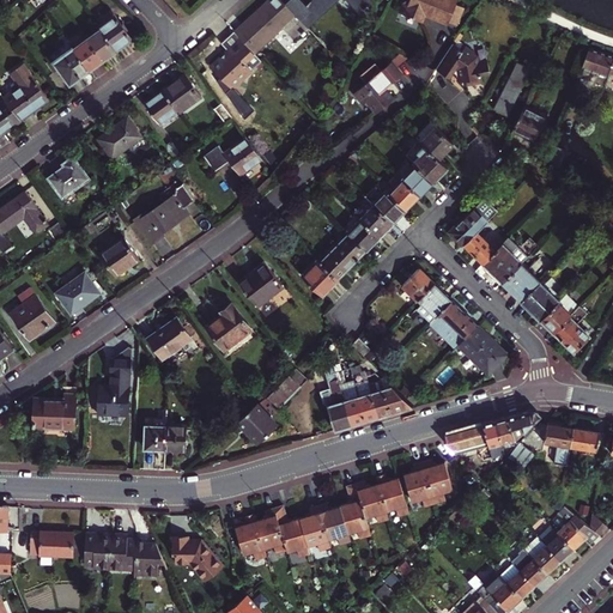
[(263,16),(241,37),(249,46),(262,60),(290,34),(301,46),(315,32),(308,25),(284,0),(280,0),(275,5),(280,10),(275,14),(274,12),(266,19),(263,16)]
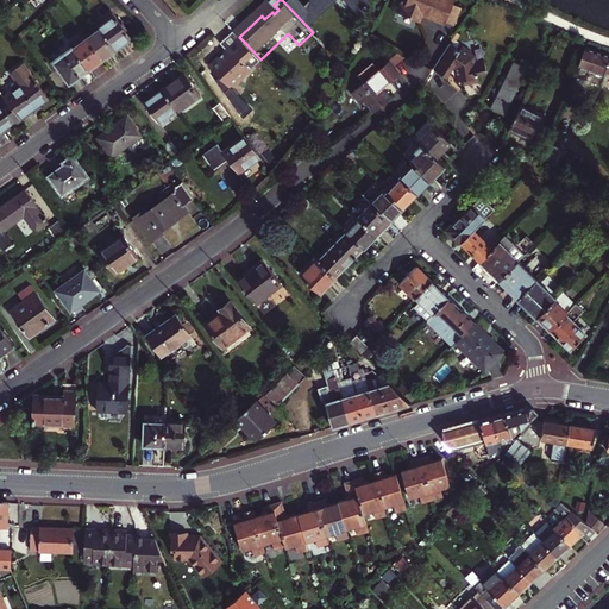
[(282,0),(306,25),(334,0),(341,0),(357,16),(370,4),(365,0),(282,0)]
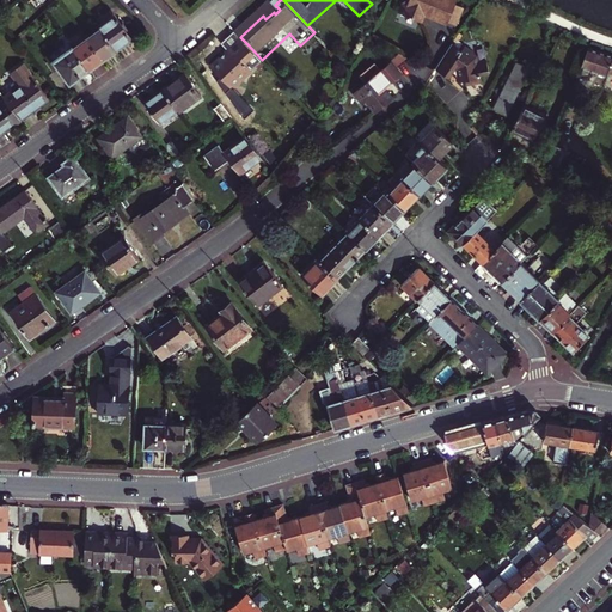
[(404,0),(398,13),(420,23),(423,14),(453,29),(461,11),(456,8),(458,0),(404,0)]
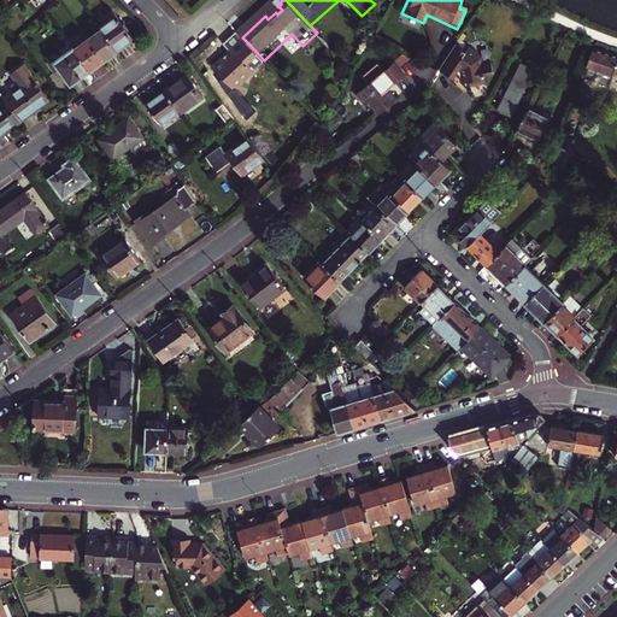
[(115,12),(99,24),(100,25),(104,30),(117,50),(134,37),(115,12)]
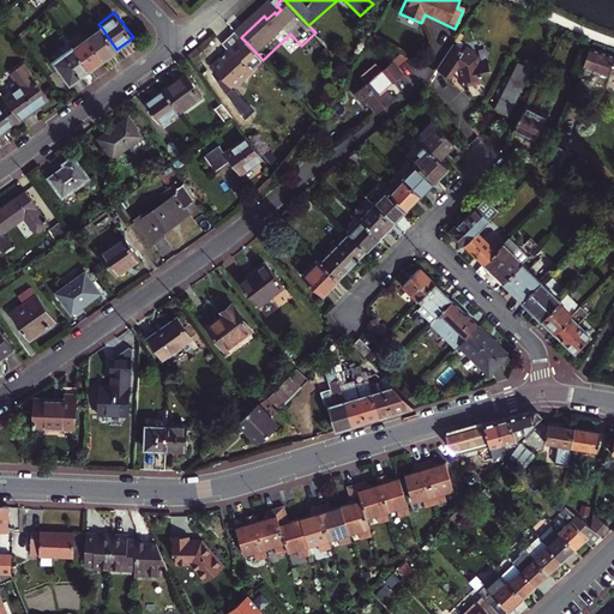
[(19,13),(7,24),(17,36),(30,24),(19,13)]
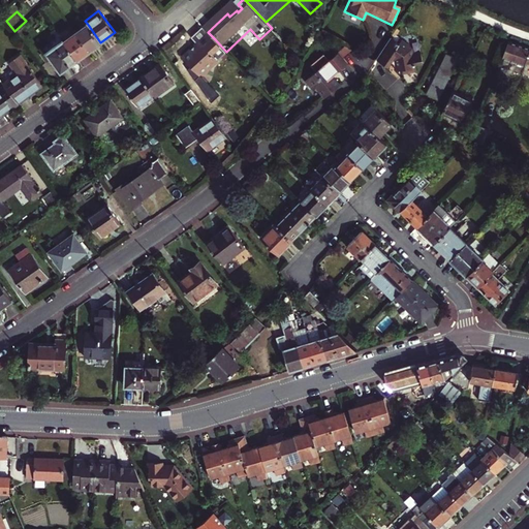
[(100,42),(89,26),(86,22),(74,30),(90,51),(100,42)]
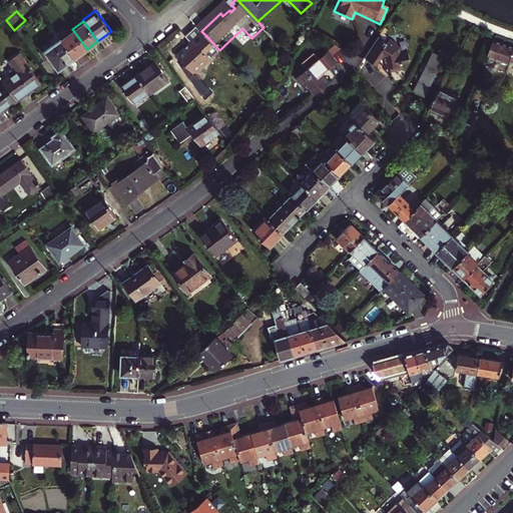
[(75,57),(87,49),(72,29),(67,22),(55,30),(59,36),(60,37),(75,57)]
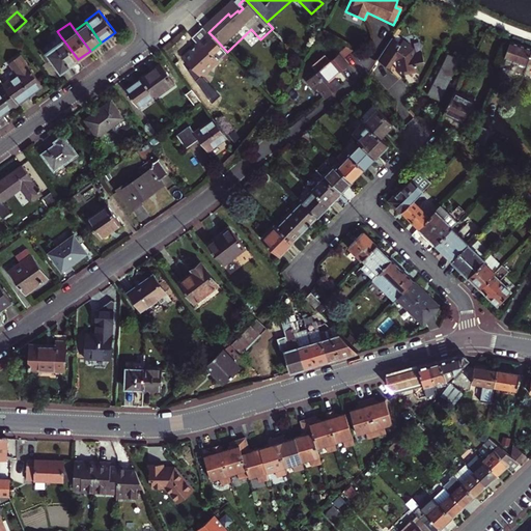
[(207,82),(233,58),(227,52),(216,39),(208,32),(197,43),(203,49),(189,62),(207,82)]
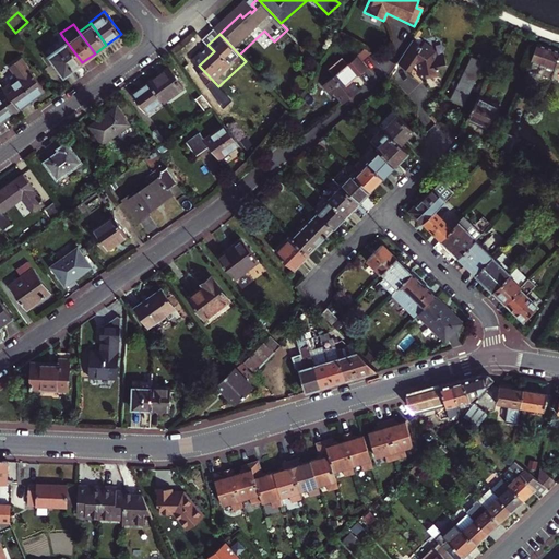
[(444,55),(437,56),(436,50),(431,48),(432,47),(424,40),(420,44),(412,37),(395,61),(407,69),(411,64),(413,62),(417,66),(416,68),(416,69),(417,73),(423,72),(424,72),(424,76),(440,74),(439,67),(445,66),(444,55)]
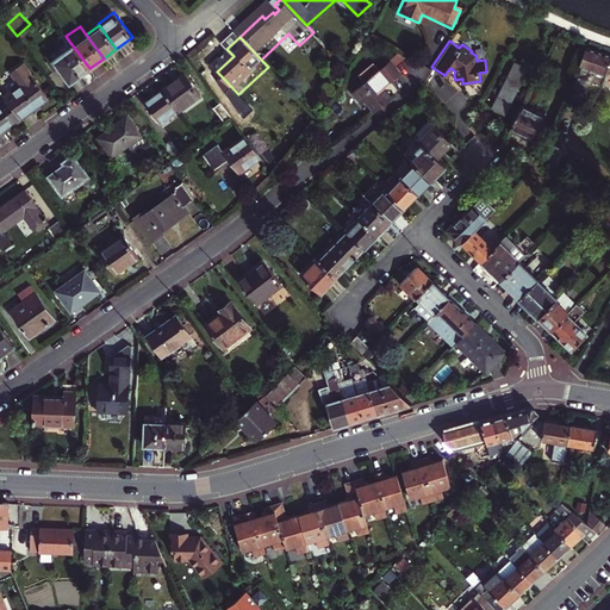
[(72,44),(70,43),(53,57),(70,82),(89,68),(72,44)]
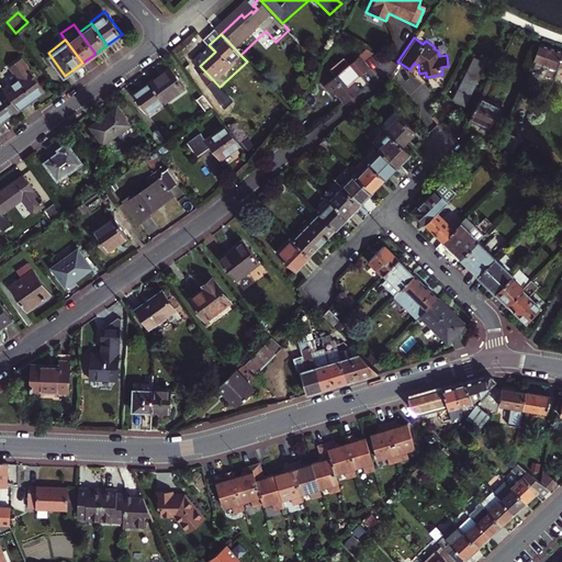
[(559,69),(560,67),(561,67),(561,51),(541,44),(535,63),(559,69)]
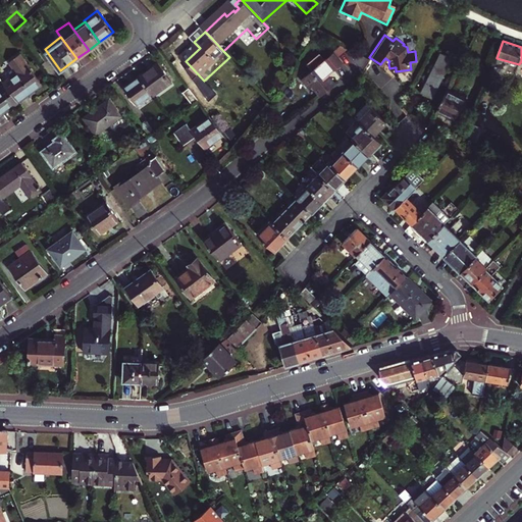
[(342,43),(330,53),(334,58),(348,46),(342,43)]
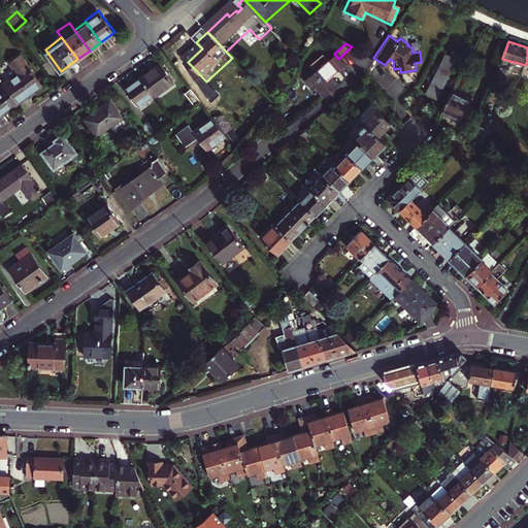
[(457,57),(448,52),(427,93),(438,99),(454,67),(453,66),(457,57)]
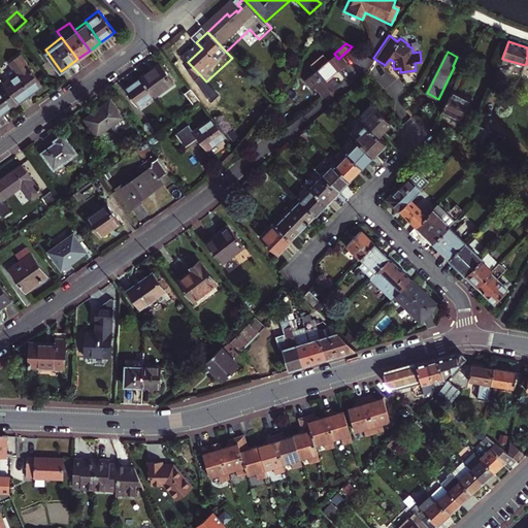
[(3,83),(5,86),(18,102),(42,85),(20,54),(9,61),(18,72),(3,83)]
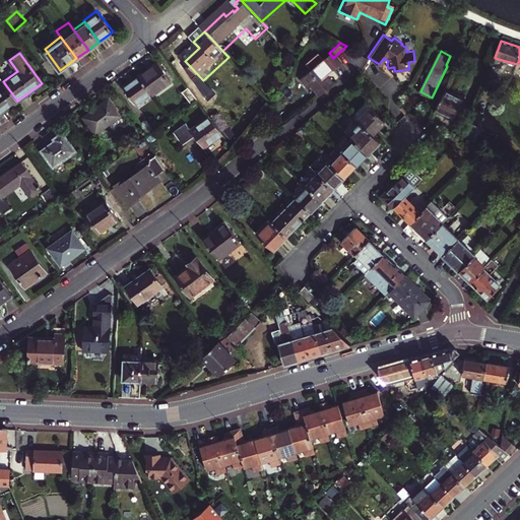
[(317,98),(332,84),(325,75),(338,63),(333,58),(329,53),(321,60),(315,54),(303,65),(308,71),(297,81),(305,90),(308,87),(317,98)]
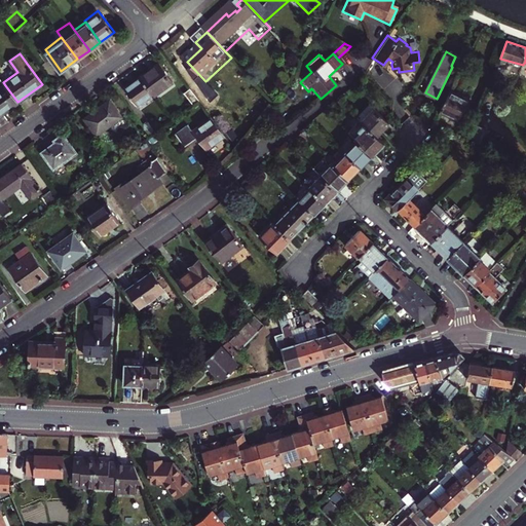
[(160,64),(141,77),(153,94),(155,96),(174,81),(160,64)]
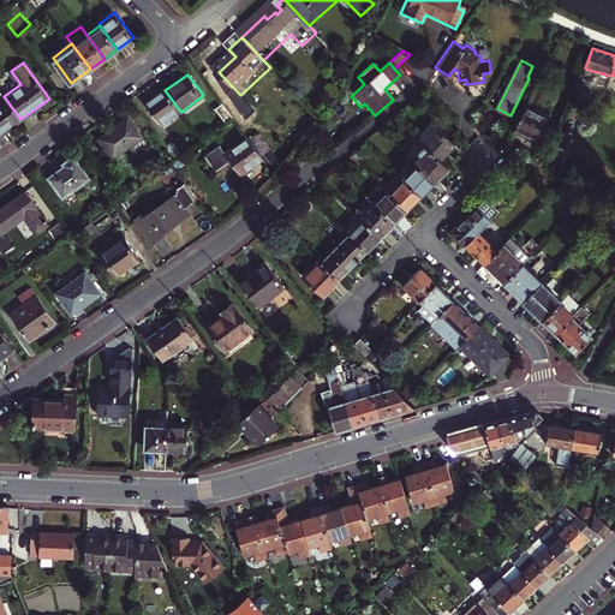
[(179,109),(165,90),(147,103),(162,123),(179,109)]
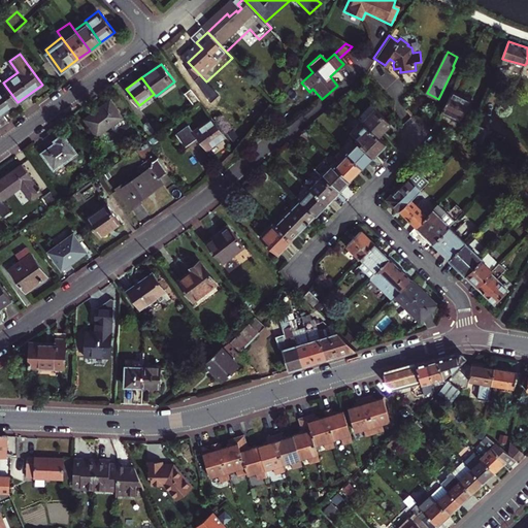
[(0,114),(18,102),(5,86),(0,89),(0,114)]
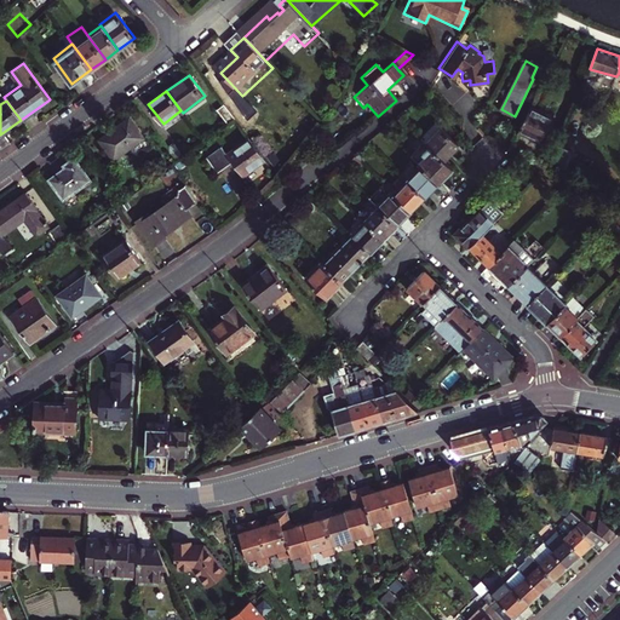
[(229,125),(236,119),(225,104),(218,110),(229,125)]
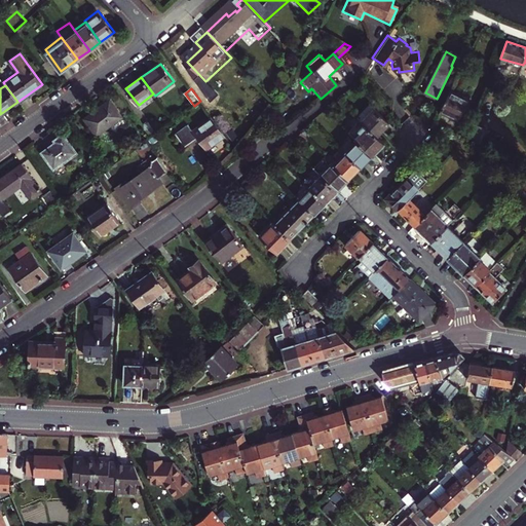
[(452,89),(441,111),(460,120),(470,99),(452,89)]
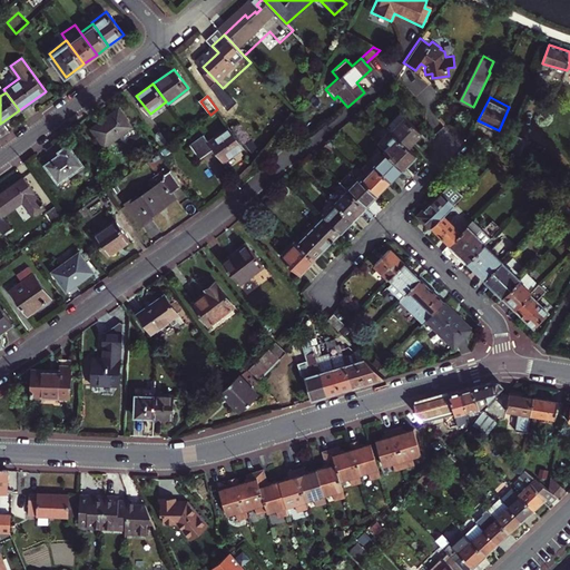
[(134,127),(119,108),(92,128),(106,147),(134,127)]
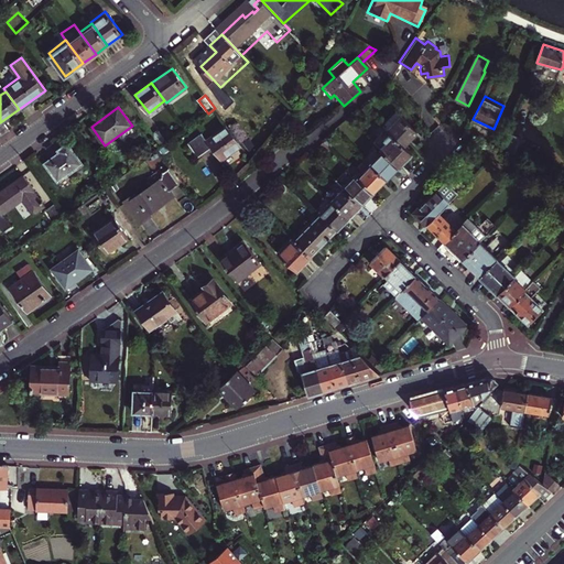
[(404,145),(419,131),(398,110),(386,122),(390,128),(389,129),(391,132),(404,145)]
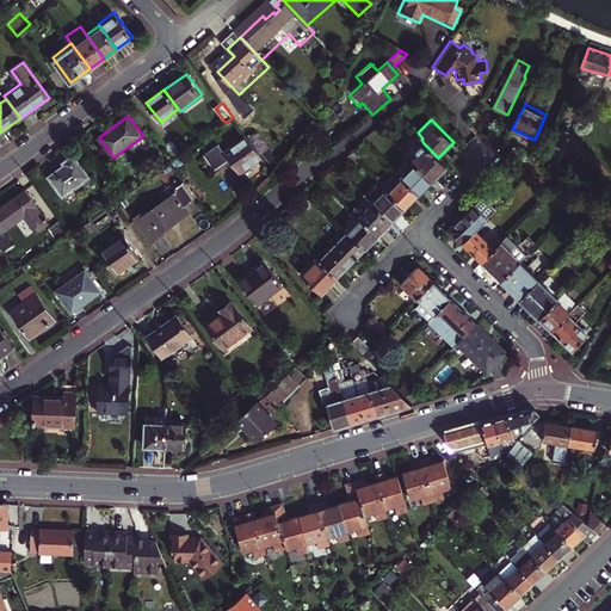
[(264,160),(248,137),(226,153),(222,147),(208,158),(217,172),(232,161),(242,176),(264,160)]
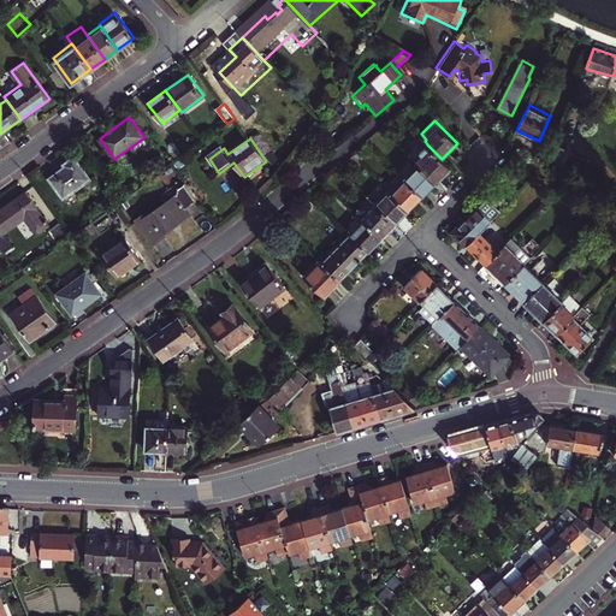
[(175,143),(167,148),(177,160),(183,155),(175,143)]
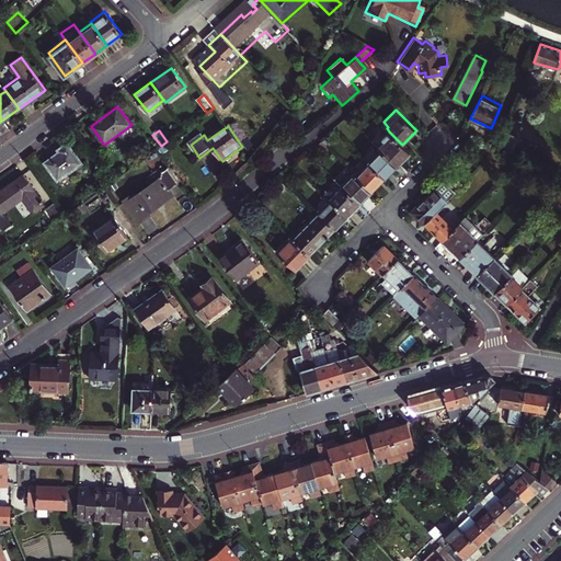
[(373,140),(381,149),(397,164),(410,151),(402,145),(389,132),(382,138),(379,134),(373,140)]
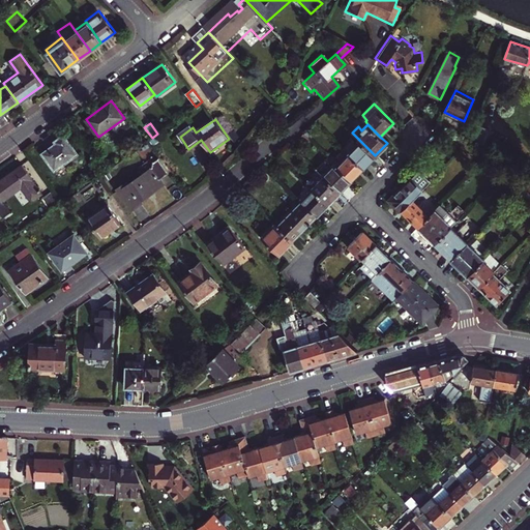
[(56,144),(42,153),(56,171),(78,154),(63,135),(54,142),(56,144)]
